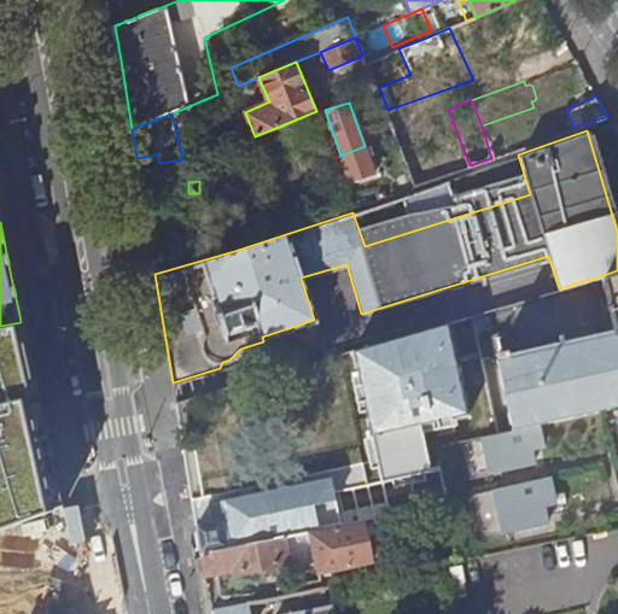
[(617,270),(604,275),(617,332),(557,345),(554,339),(544,341),(546,348),(509,356),(507,350),(497,352),(499,358),(496,358),(511,430),(551,420),(617,404),(617,270)]
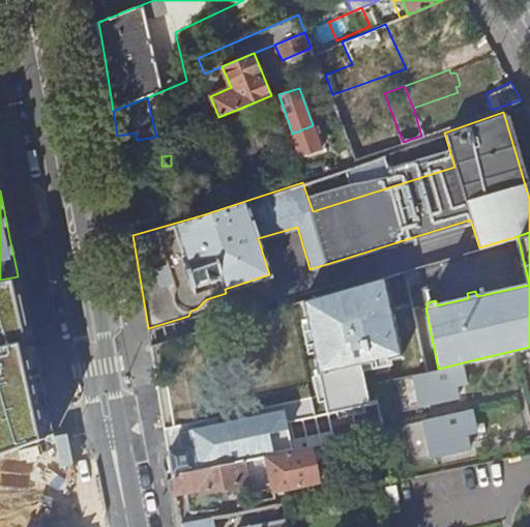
[(0,444),(1,451),(52,434),(34,351),(18,276),(0,280),(0,444)]
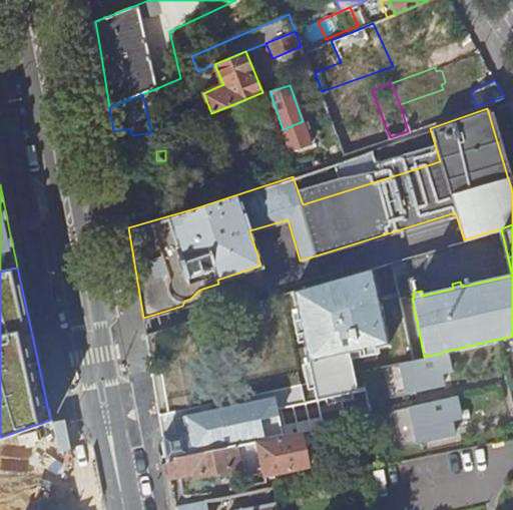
[(512,385),(512,336),(457,349),(466,396),(485,392),(493,390),(512,385)]
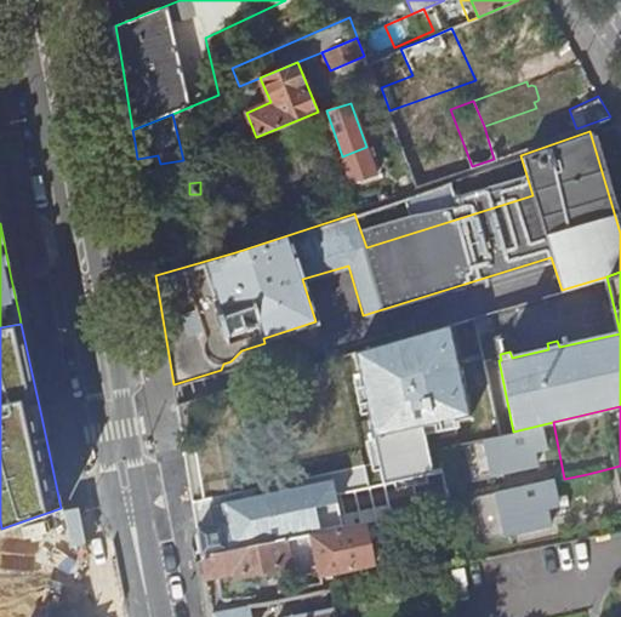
[(457,475),(451,445),(437,447),(443,479),(457,475)]
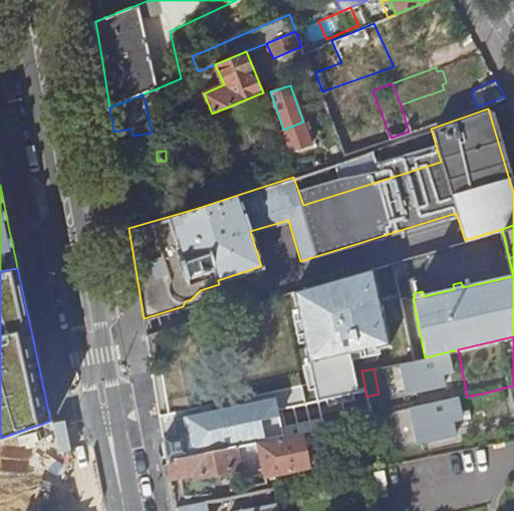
[(513,386),(494,391),(496,396),(500,395),(504,411),(513,408),(513,386)]
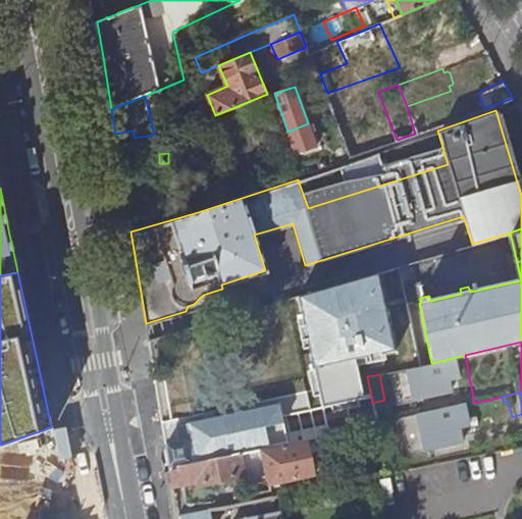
[(468,442),(464,421),(474,419),(469,397),(403,412),(412,454),(468,442)]
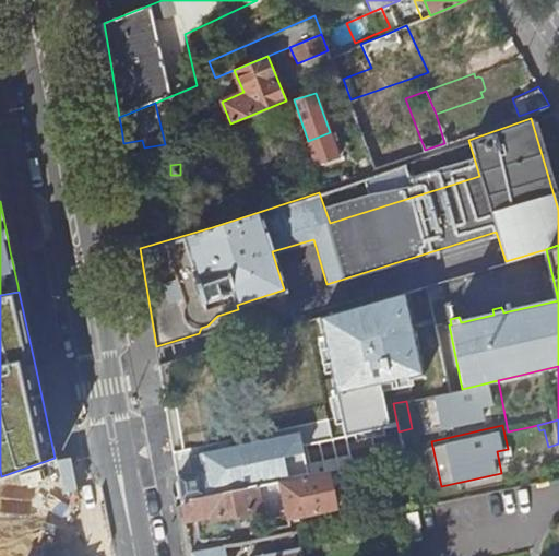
[(372,451),(375,460),(404,453),(405,453),(403,445),(402,445),(372,451)]
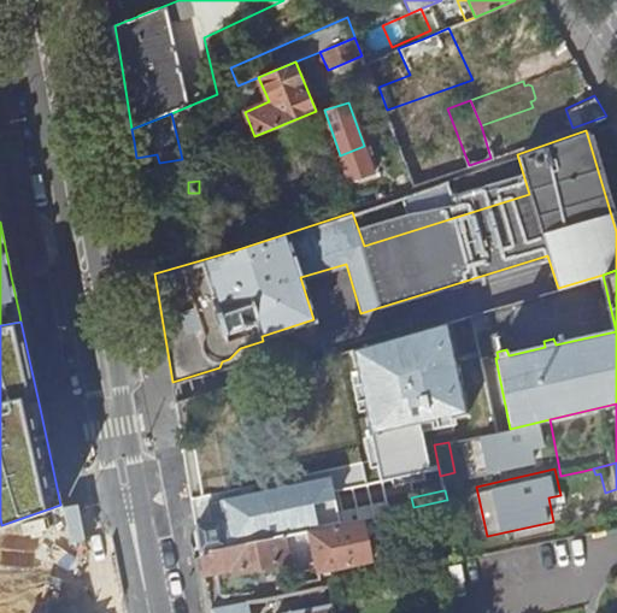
[(335,494),(195,523),(200,553),(309,530),(360,518),(389,512),(386,502),(340,512),(335,494)]
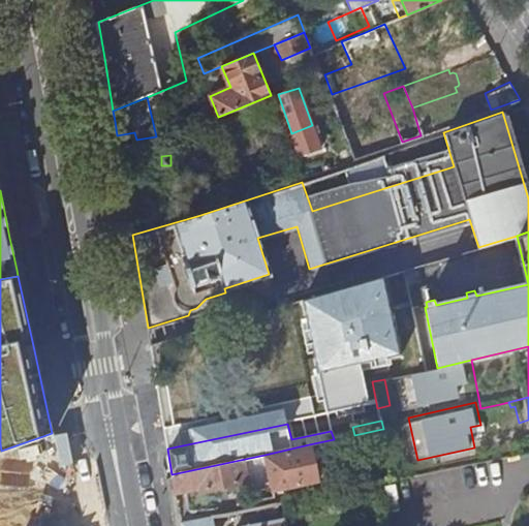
[(57,455),(53,439),(23,445),(27,461),(57,455)]
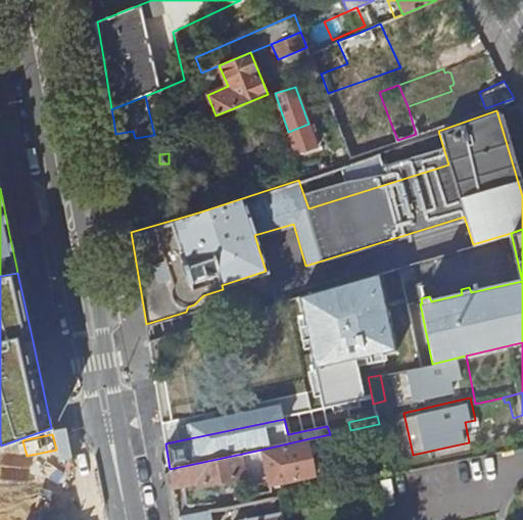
[(305,439),(262,450),(265,466),(266,472),(269,484),(313,474),(305,439)]
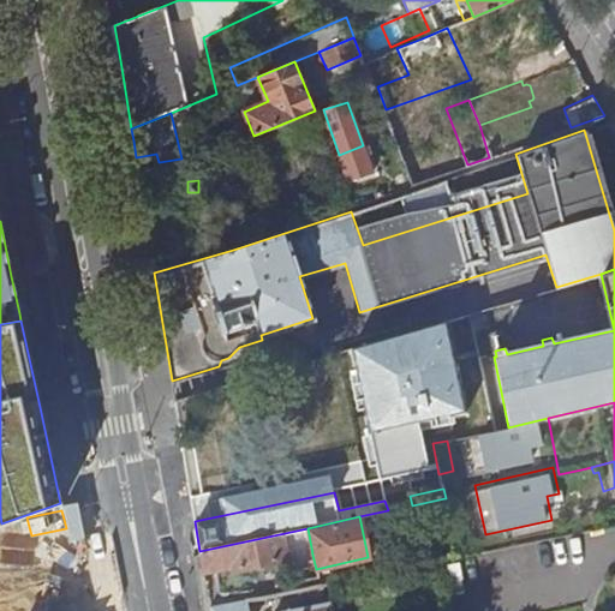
[(308,528),(199,551),(203,571),(215,569),(230,565),(236,568),(284,558),(286,553),(292,552),(311,547),(308,528)]
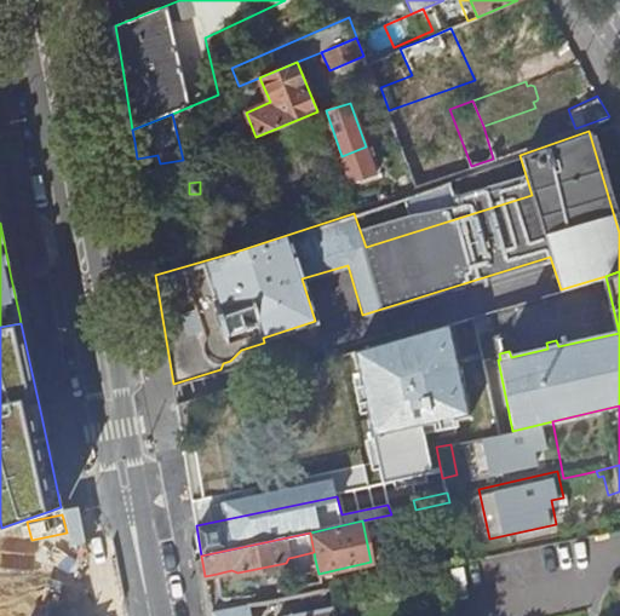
[(315,559),(314,552),(294,557),(296,563),(315,559)]
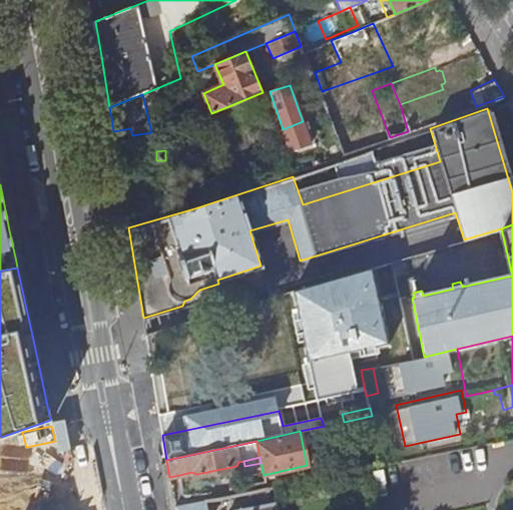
[(265,481),(264,475),(261,463),(244,466),(240,471),(243,485),(265,481)]
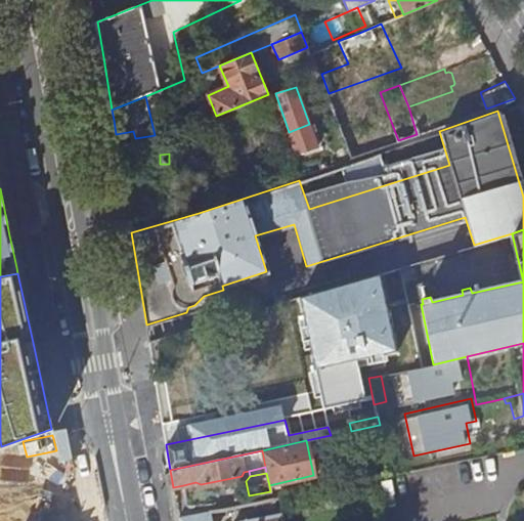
[(29,520),(34,520),(19,480),(1,485),(0,483),(0,520),(29,520)]
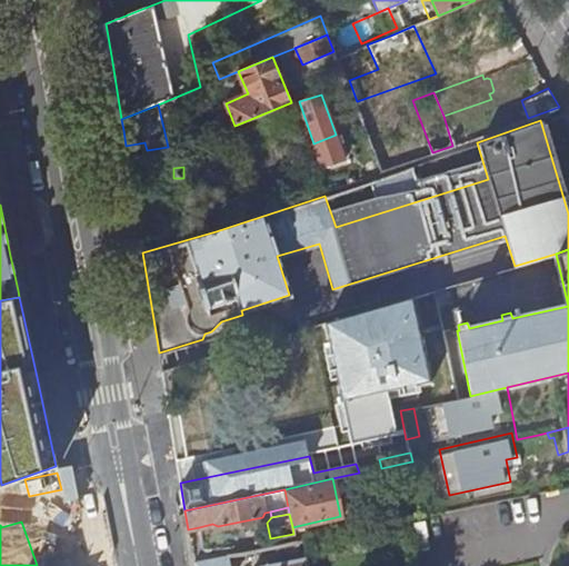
[(78,565),(71,537),(45,544),(50,565),(78,565)]
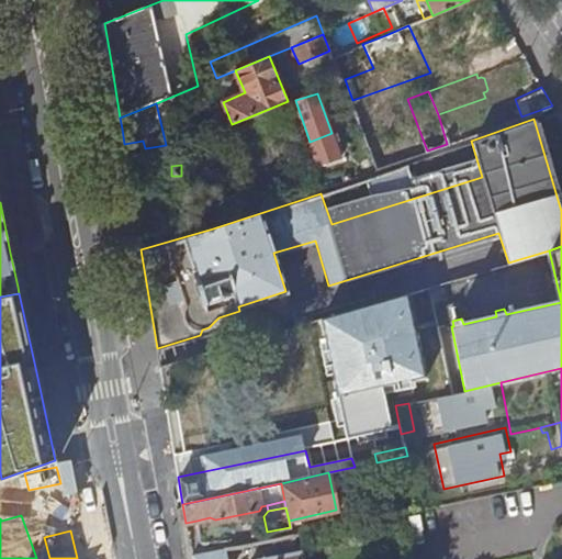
[(226,558),(225,547),(191,554),(191,558),(226,558)]
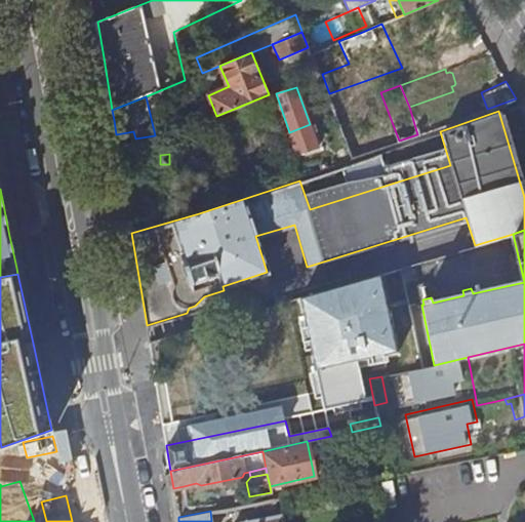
[(284,521),(283,512),(234,521),(284,521)]
